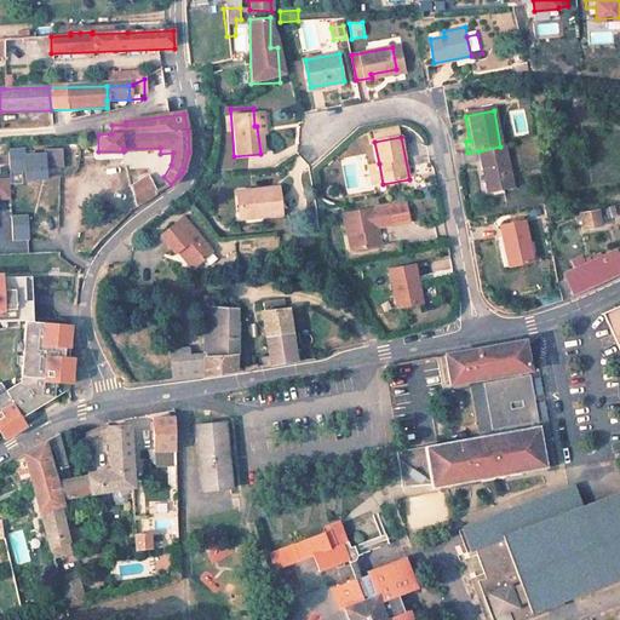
[(478,151),(486,194),(511,189),(504,147),(500,147),(478,151)]
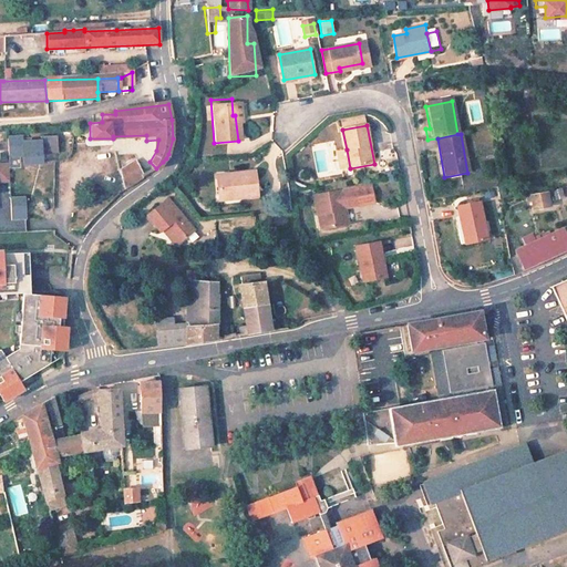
[(22,137),(8,137),(9,155),(22,155),(22,164),(37,163),(37,160),(42,160),(41,154),(58,153),(57,135),(40,136),(40,141),(22,142),(22,137)]
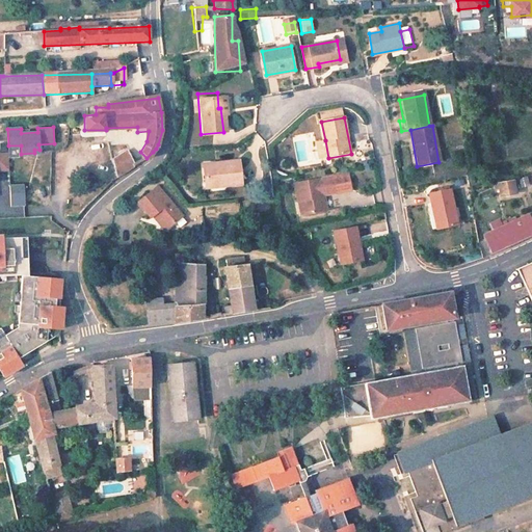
[(134,165),(127,151),(111,158),(116,177),(134,165)]
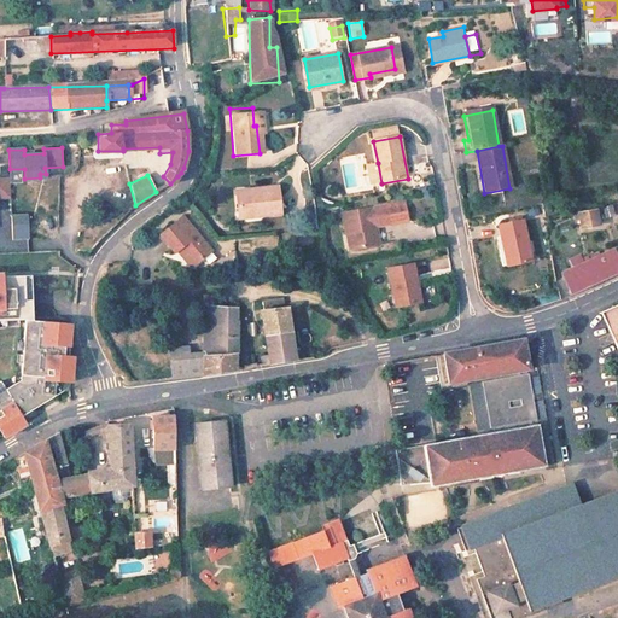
[(0,198),(11,198),(10,179),(0,179),(0,198)]
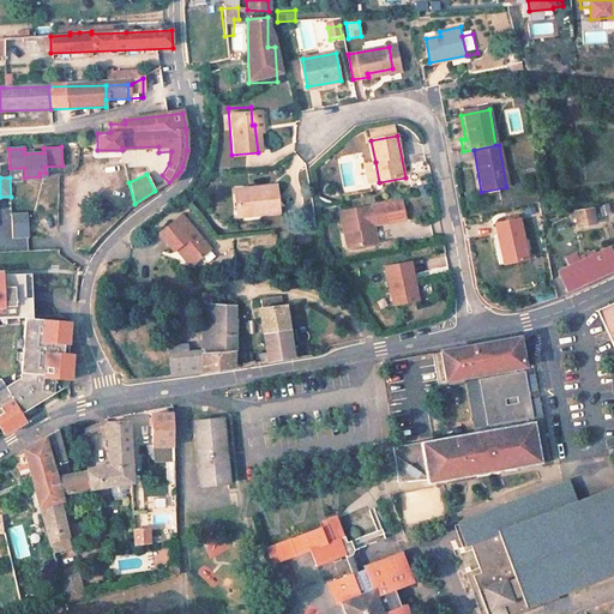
[(276,214),(274,187),(232,191),(233,214),(253,211),(253,216),(276,214)]
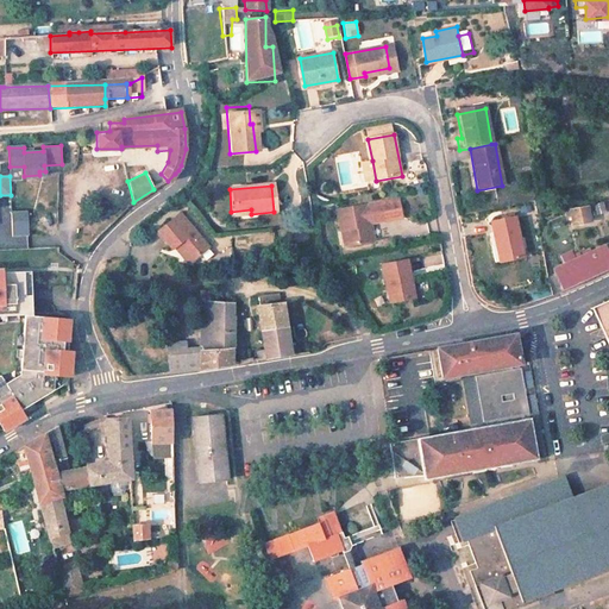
[(381,205),(337,212),(340,232),(345,232),(347,246),(371,242),(369,224),(397,218),(395,202),(381,205)]
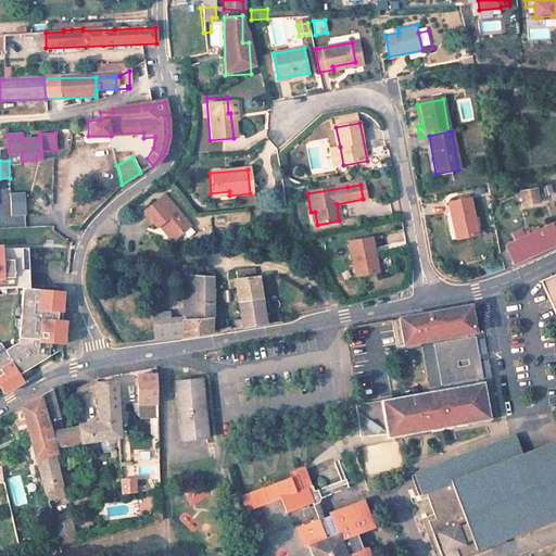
[(534,189),(535,198),(547,197),(550,185),(534,189)]
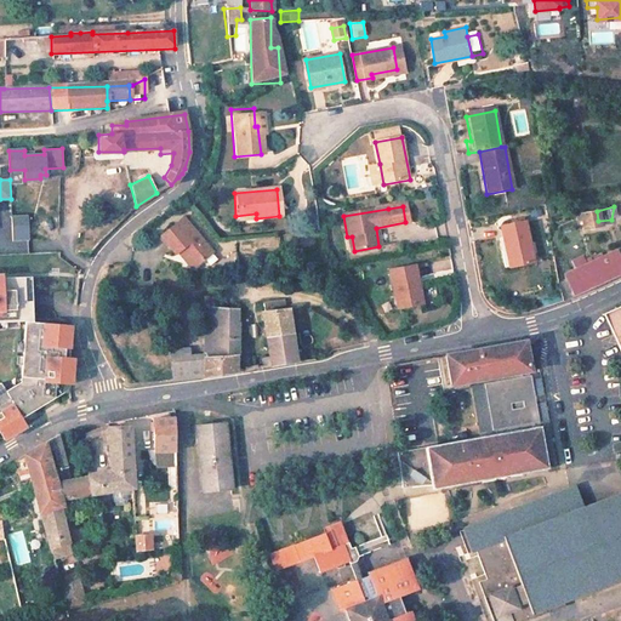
[(582,217),(585,231),(599,227),(598,221),(597,211),(582,217)]
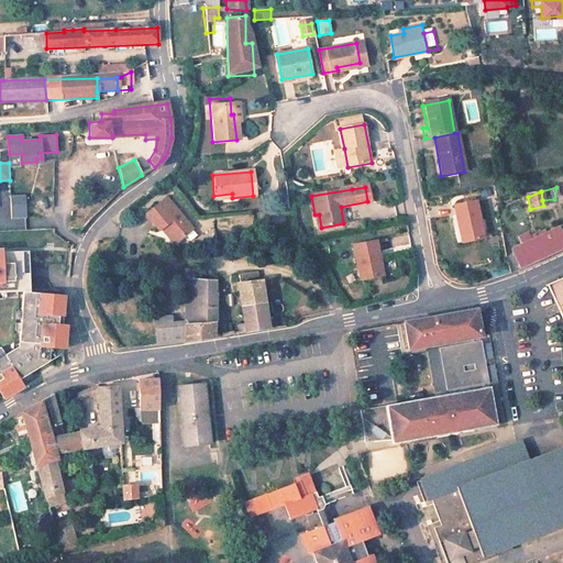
[(187,224),(162,194),(142,210),(154,225),(158,222),(172,238),(187,224)]
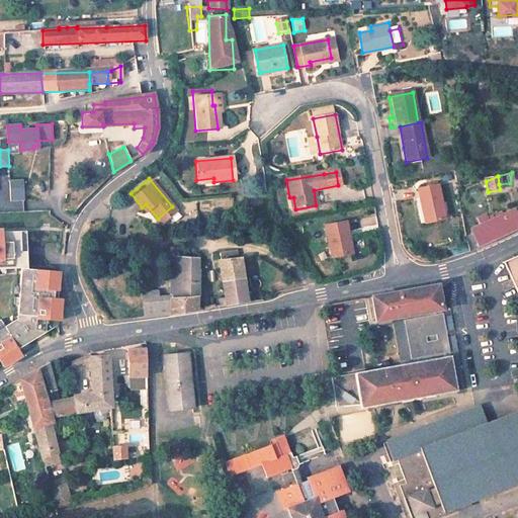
[(22,180),(9,181),(10,196),(23,195),(22,180)]
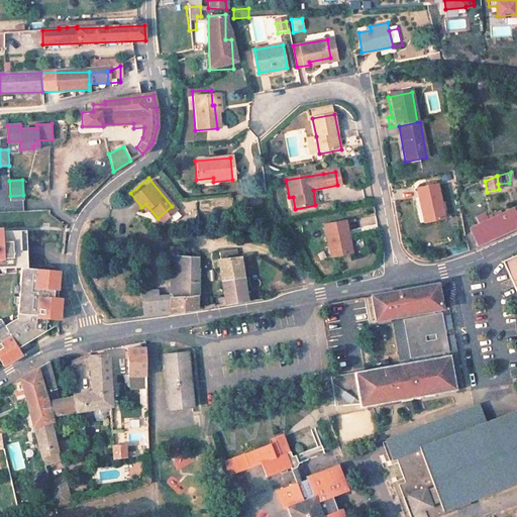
[(444,226),(436,187),(416,191),(420,215),(416,216),(419,230),(444,226)]
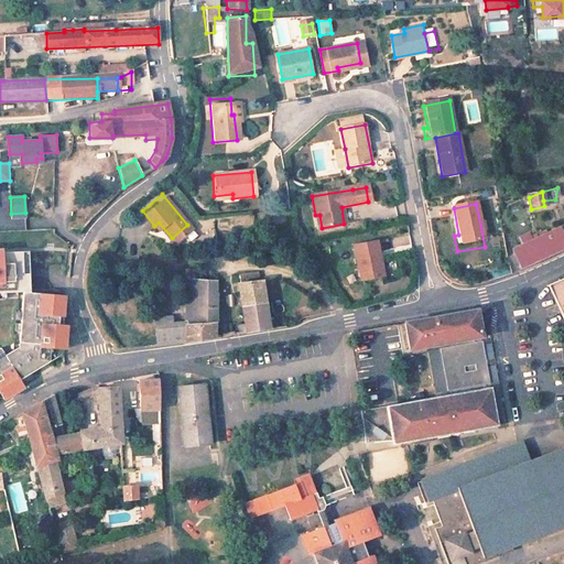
[(511,251),(512,252),(521,270),(540,262),(563,250),(563,243),(557,230),(545,235),(544,231),(533,236),(534,237),(530,239),(531,242),(511,251)]
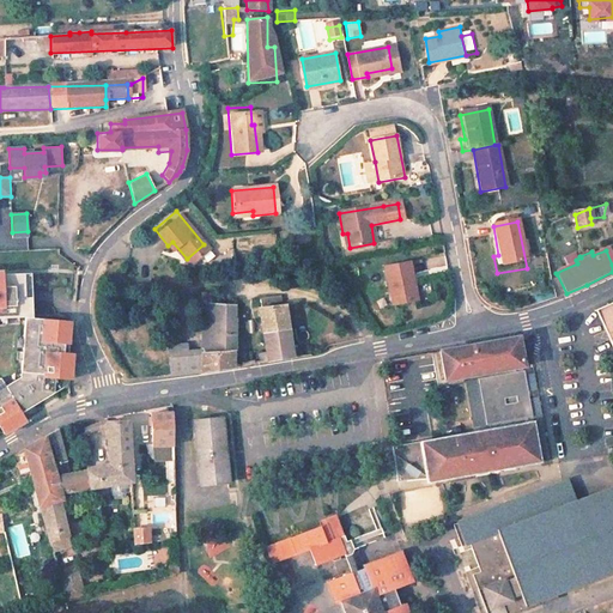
[(411,262),(384,267),(392,304),(417,299),(411,262)]
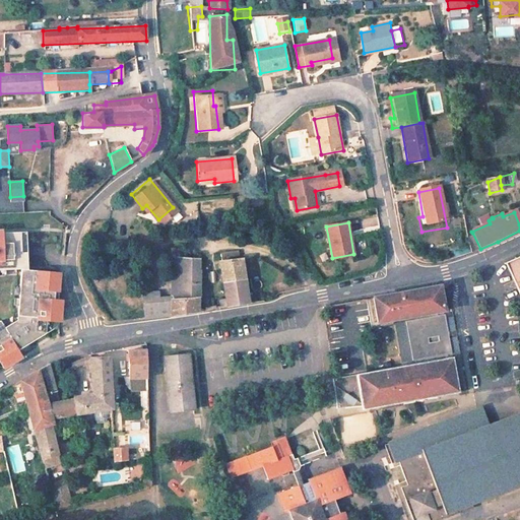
[(60,322),(61,300),(57,300),(54,299),(55,286),(58,286),(60,272),(27,271),(26,233),(2,234),(2,232),(0,231),(0,270),(21,270),(16,321),(5,327),(2,322),(0,323),(0,364),(1,366),(2,369),(21,356),(18,350),(53,329),(54,321),(60,322)]
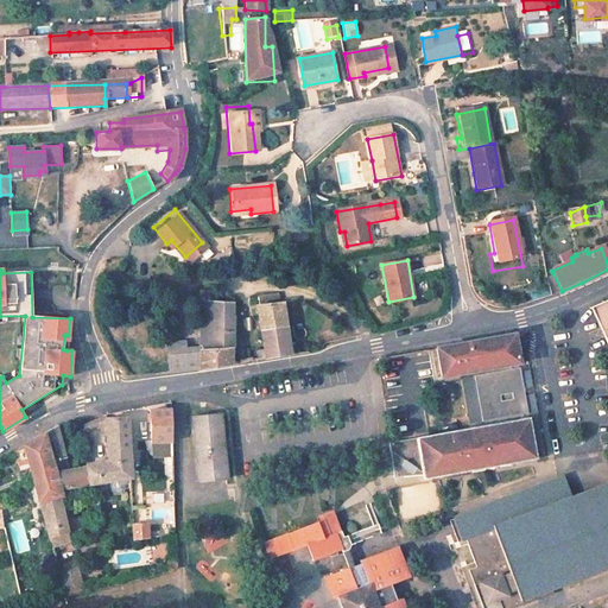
[(228,328),(228,301),(201,298),(198,368),(230,363),(230,329),(228,328)]
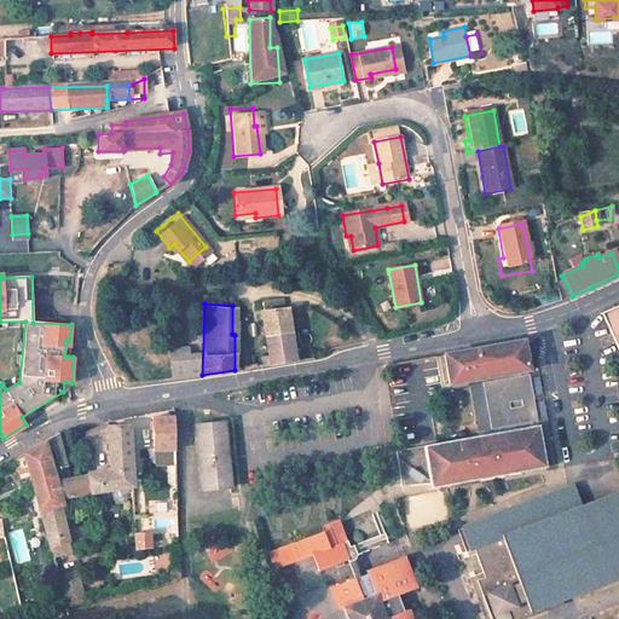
[(618,362),(618,304),(602,313),(611,364),(614,363),(618,362)]
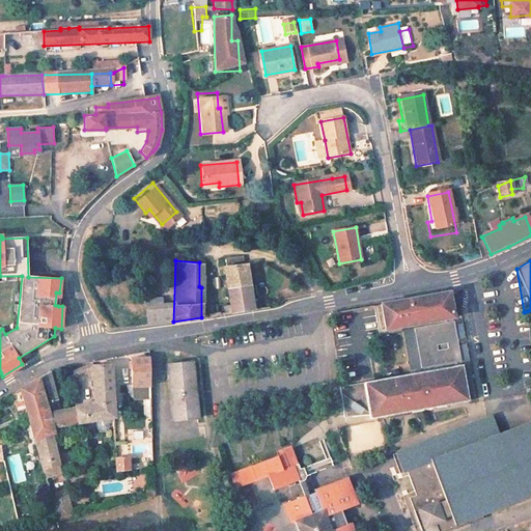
[(253,309),(240,262),(218,267),(230,312),(253,309)]
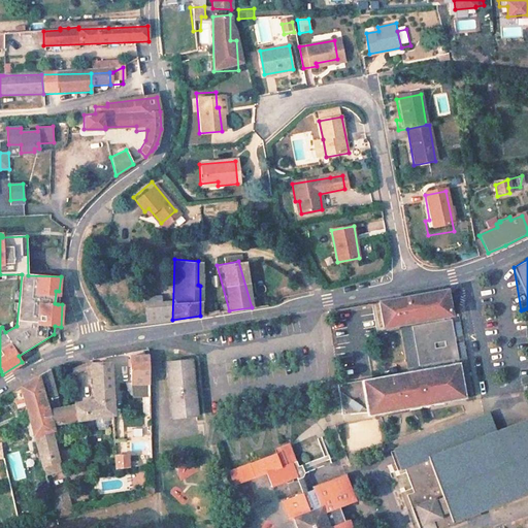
[(448,290),(380,302),(384,326),(415,320),(416,324),(411,325),(420,372),(424,371),(424,375),(373,385),(374,389),(364,391),(363,387),(339,391),(342,421),(399,410),(426,405),(466,398),(457,343),(448,290)]
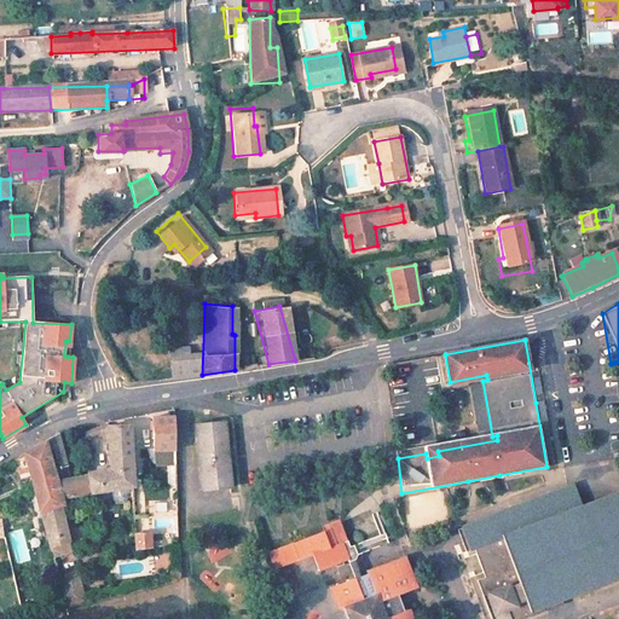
[(187,376),(185,346),(167,347),(169,379),(187,376)]
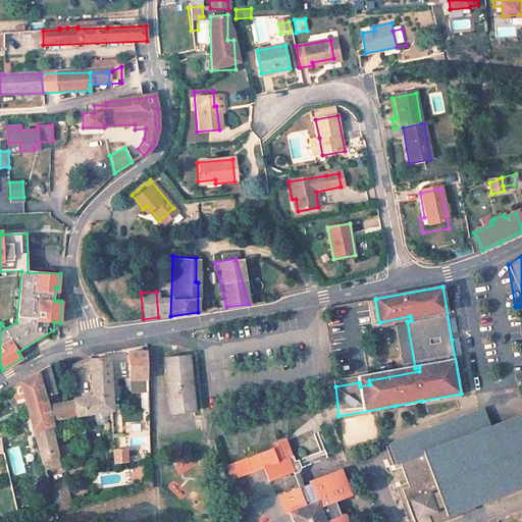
[(458,338),(452,340),(461,394),(468,393),(458,338)]
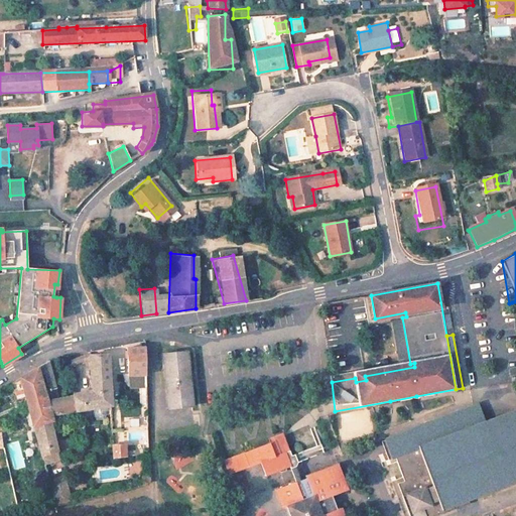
[(128,347),(128,374),(146,375),(146,346),(128,347)]
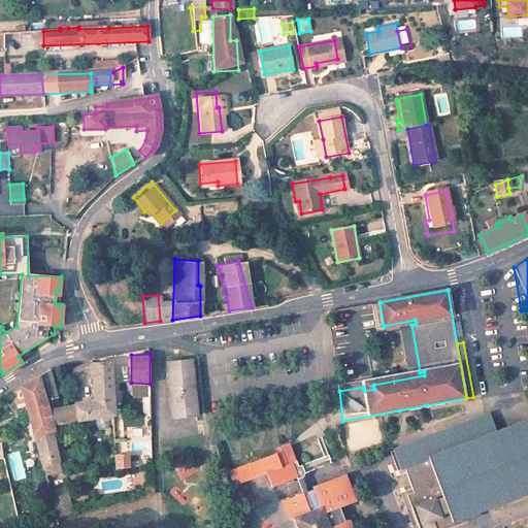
[(193,359),(168,360),(172,417),(197,416),(193,359)]
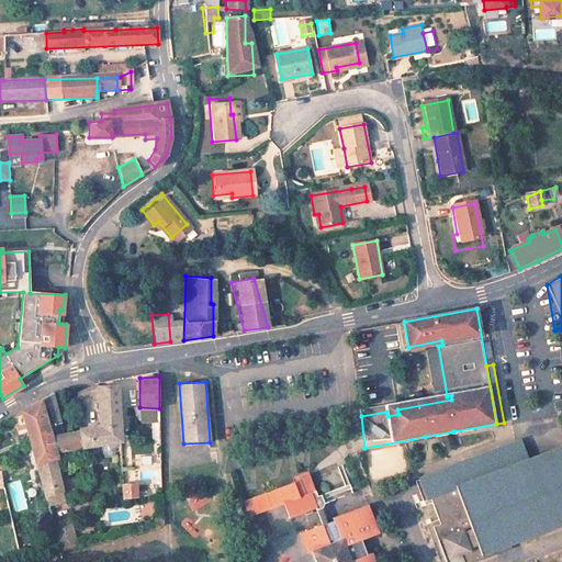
[(98,388),(100,426),(81,430),(83,447),(120,441),(117,385),(98,388)]
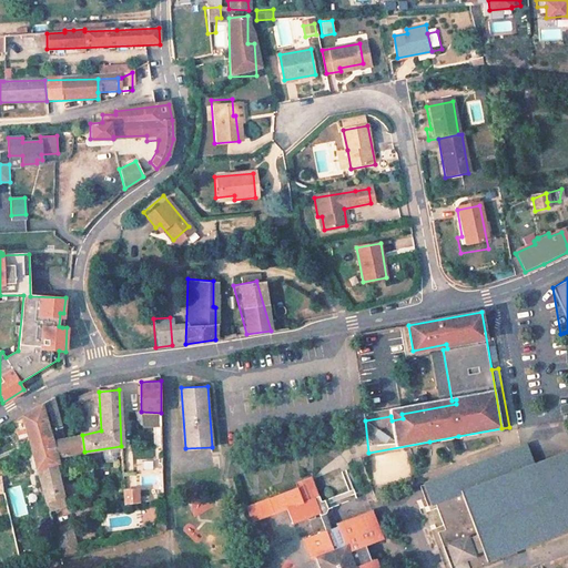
[(54,428),(50,429),(53,443),(52,443),(54,455),(84,452),(82,435),(67,439),(56,401),(46,403),(42,404),(44,412),(50,411),(54,428)]
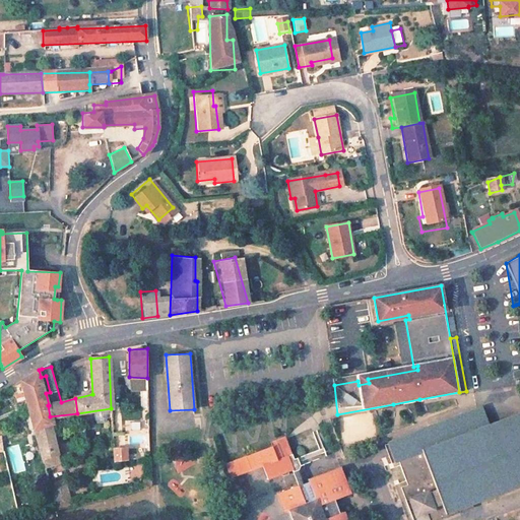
[(38,371),(21,381),(33,429),(48,423),(51,423),(50,416),(48,405),(38,371)]
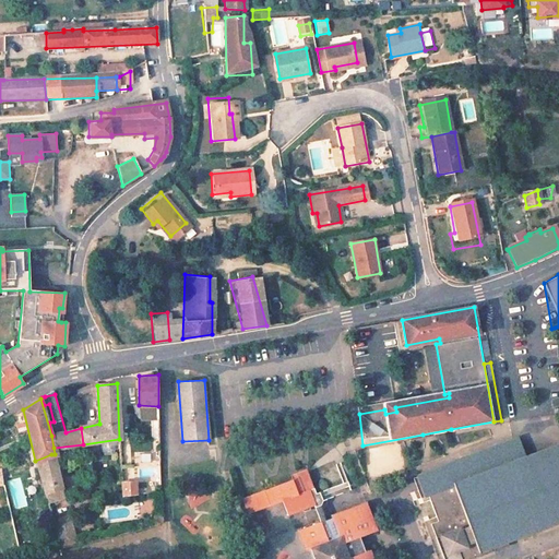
[(504,545),(558,524),(558,447),(525,460),(516,438),(413,476),(421,500),(427,498),(437,523),(428,525),(440,558),(479,558),(507,549),(504,545)]
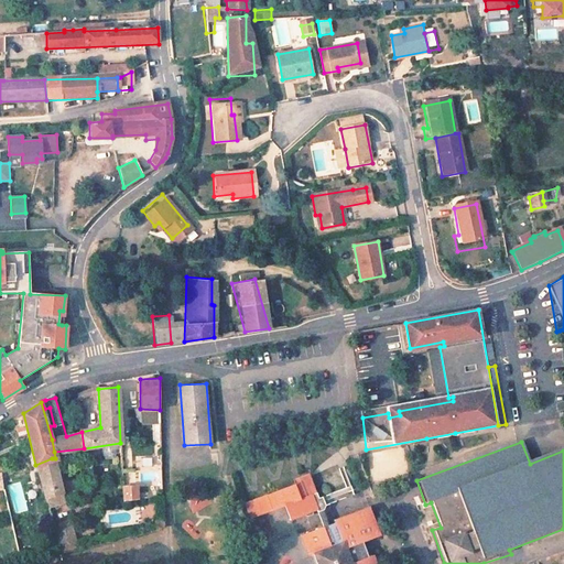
[(35,465),(45,496),(61,491),(52,458),(35,465)]
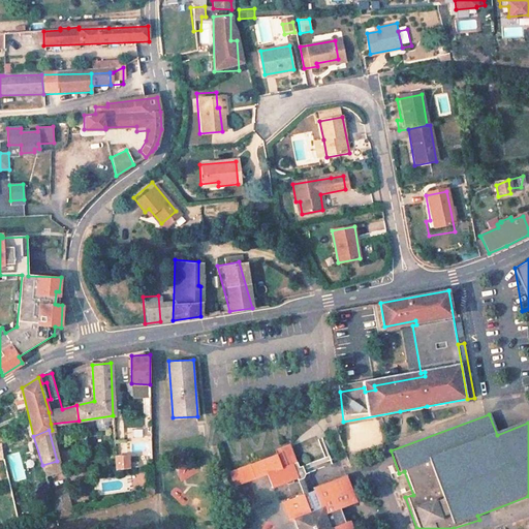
[(278,455),(230,472),(236,487),(270,474),(275,490),(305,478),(291,444),(277,449),(278,455)]
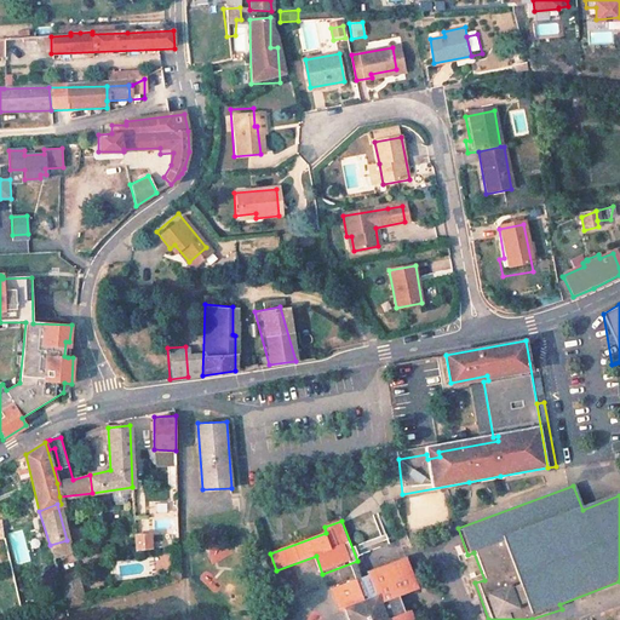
[(149,549),(149,534),(133,535),(133,551),(149,549)]
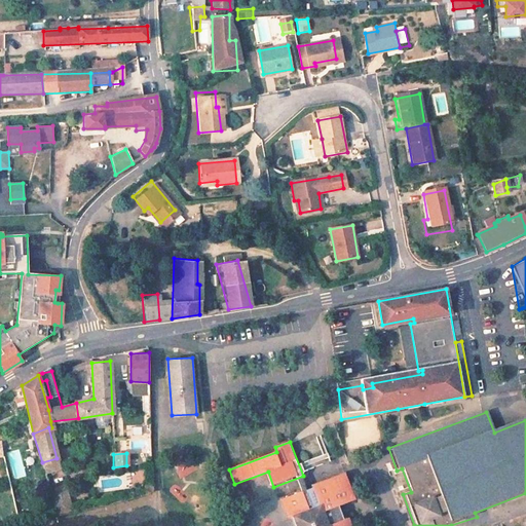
[(350,500),(340,475),(308,486),(310,491),(298,495),(297,492),(276,500),(283,518),(288,517),(290,525),(344,525),(343,520),(335,523),(332,514),(329,515),(327,509),(350,500)]
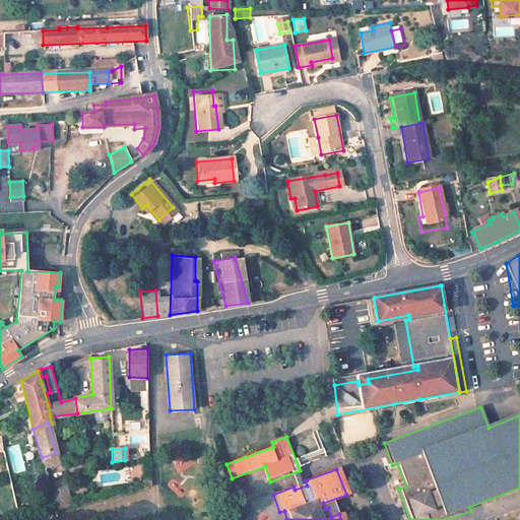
[(54,508),(69,507),(67,480),(52,481),(54,508)]
